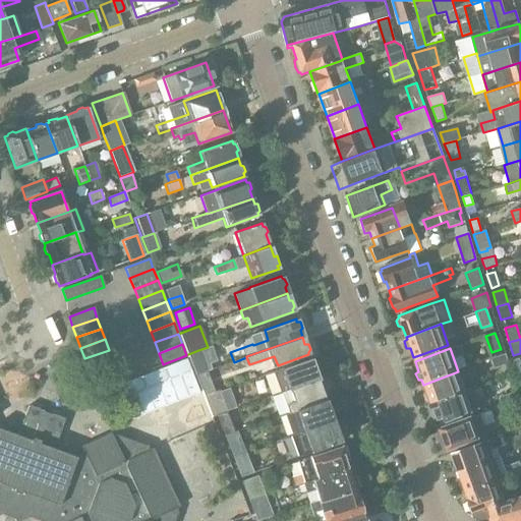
[(84,358),(88,368),(112,360),(109,350),(84,358)]
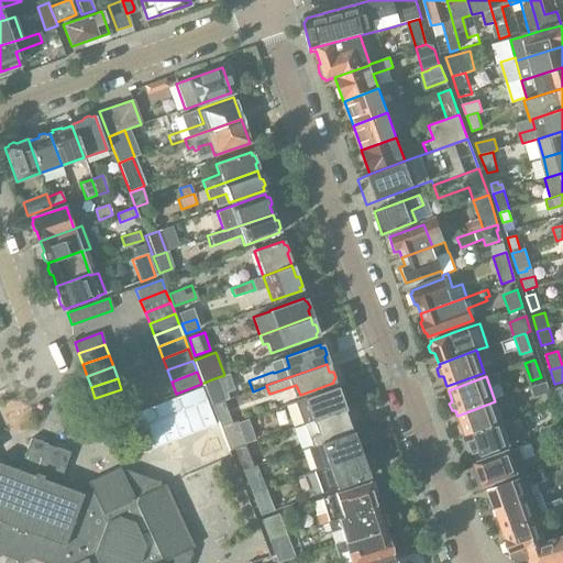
[(214,378),(203,383),(212,406),(223,401),(229,399),(225,392),(221,394),(214,378)]
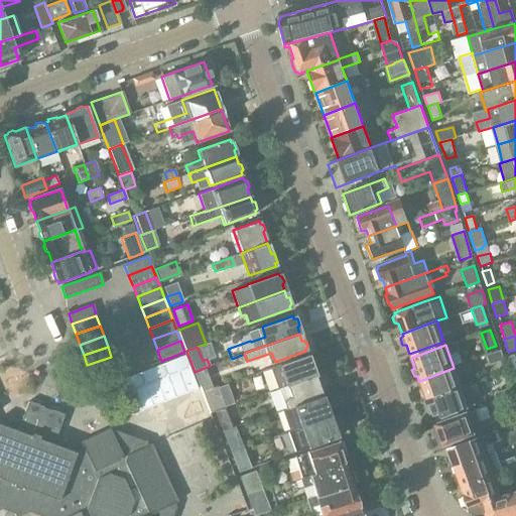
[(504,358),(502,351),(488,356),(491,365),(505,360),(504,358)]
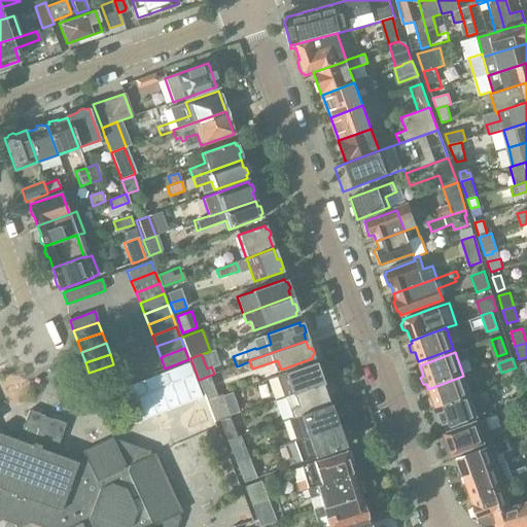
[(119,388),(133,422),(201,395),(187,361),(119,388)]
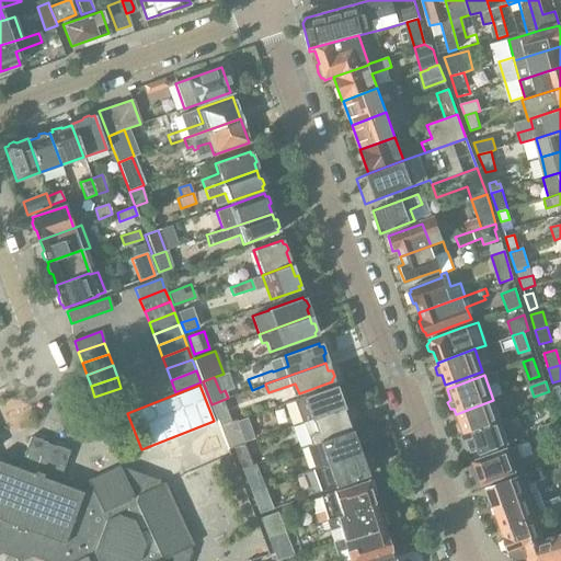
[(301,422),(341,407),(339,399),(340,396),(338,388),(334,387),(333,385),(294,399),(301,422)]
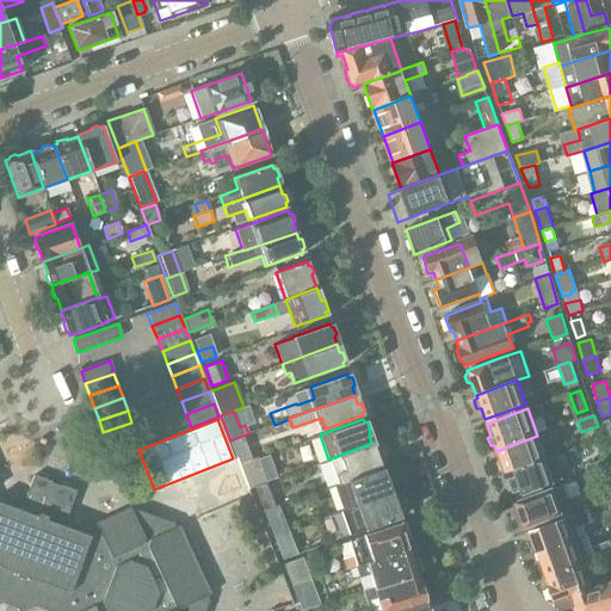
[(609,420),(597,424),(598,426),(604,446),(610,444),(610,436),(609,429),(610,427),(609,420)]
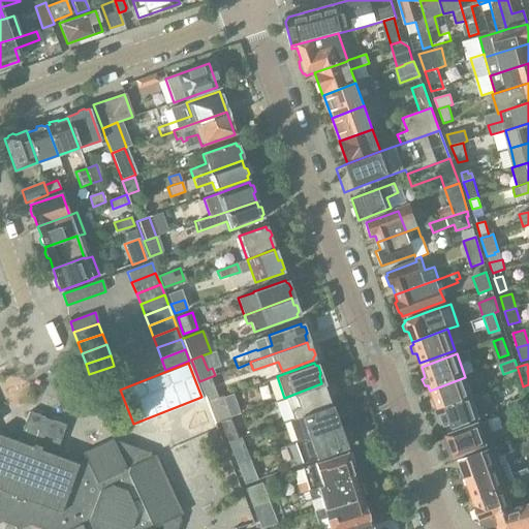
[(118,376),(114,366),(89,374),(93,385),(118,376)]
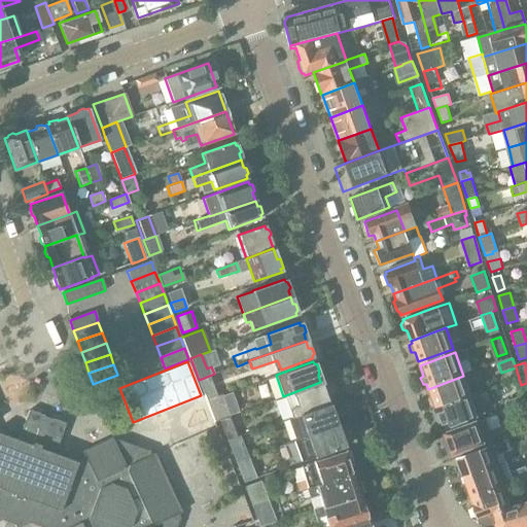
[(117,375),(93,384),(107,390),(120,385),(117,375)]
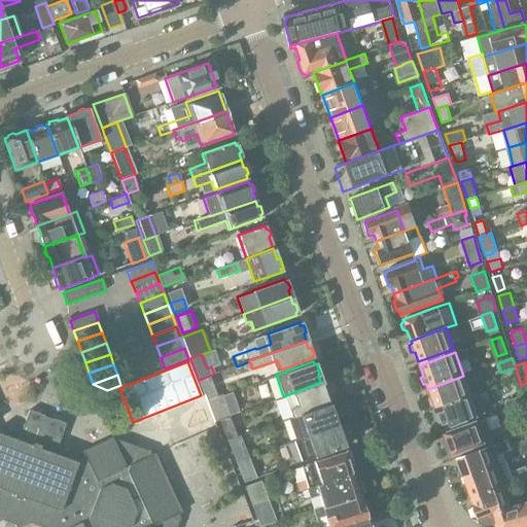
[(207,400),(217,396),(209,376),(199,380),(207,400)]
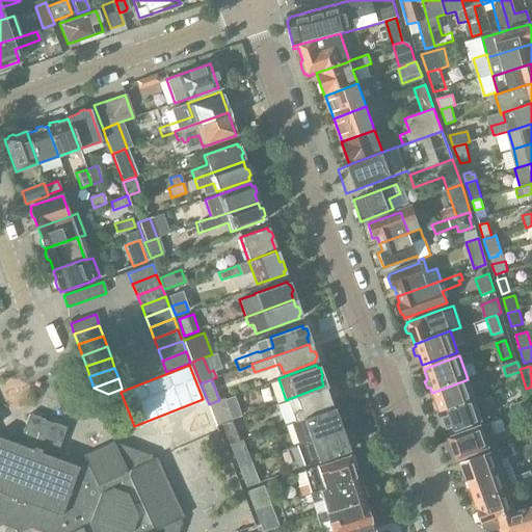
[(440,411),(471,400),(475,399),(468,379),(432,393),(435,400),(432,403),(434,409),(439,409),(440,411)]
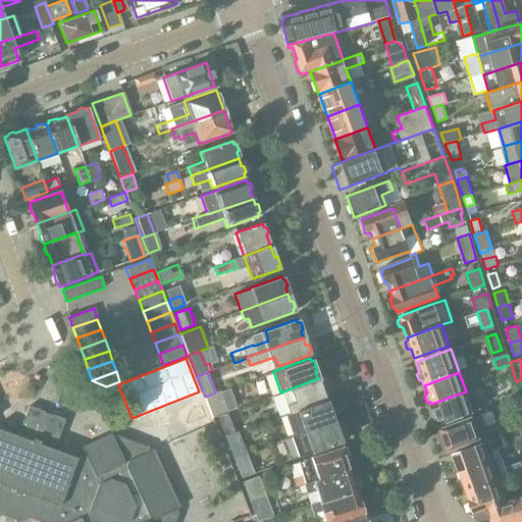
[(280,393),(288,413),(325,400),(322,392),(324,390),(320,379),(318,380),(317,378),(280,393)]
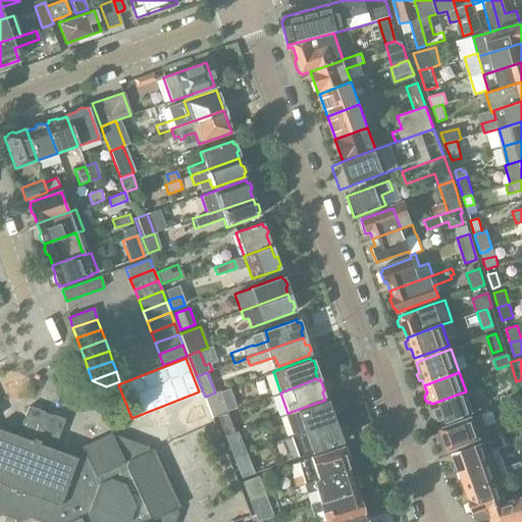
[(220,392),(215,393),(205,397),(204,397),(212,418),(217,416),(217,415),(226,412),(227,412),(220,392)]
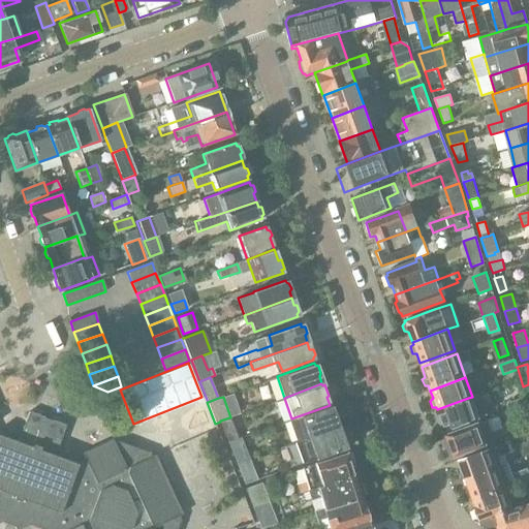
[(528,405),(526,397),(508,403),(509,408),(498,412),(500,415),(528,405)]
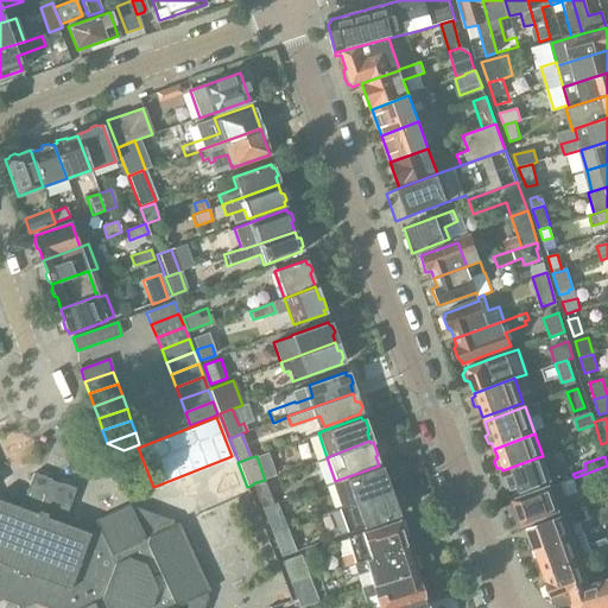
[(538,457),(502,470),(501,472),(501,474),(500,475),(504,486),(506,485),(510,496),(551,481),(548,468),(543,470),(538,457)]
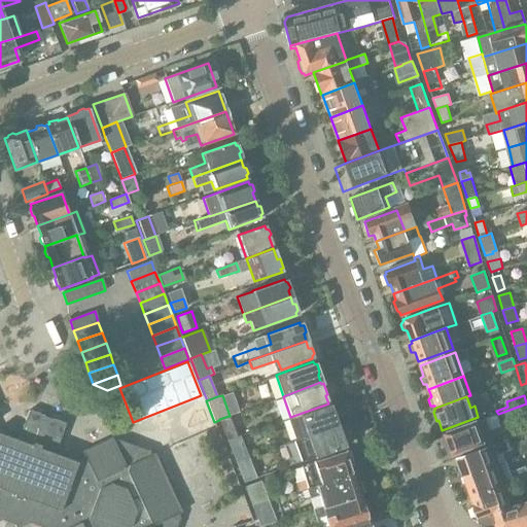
[(294,440),(336,425),(335,424),(337,421),(335,414),(331,413),(328,403),(290,417),(287,419),(294,440)]
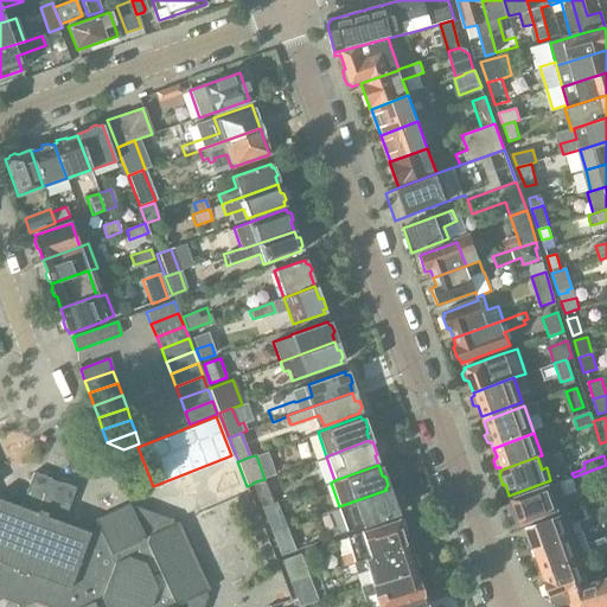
[(20,506),(0,498),(0,599),(1,599),(16,604),(17,606),(21,606),(33,601),(48,606),(55,606),(89,532),(62,522),(75,489),(32,472),(20,506)]
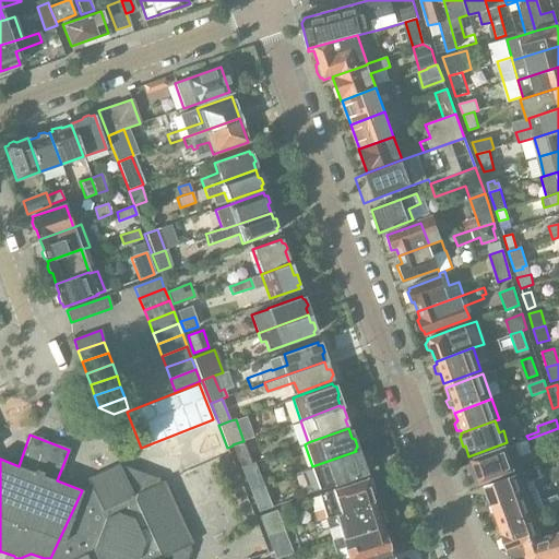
[(240,466),(250,463),(242,441),(233,444),(233,445),(240,466)]
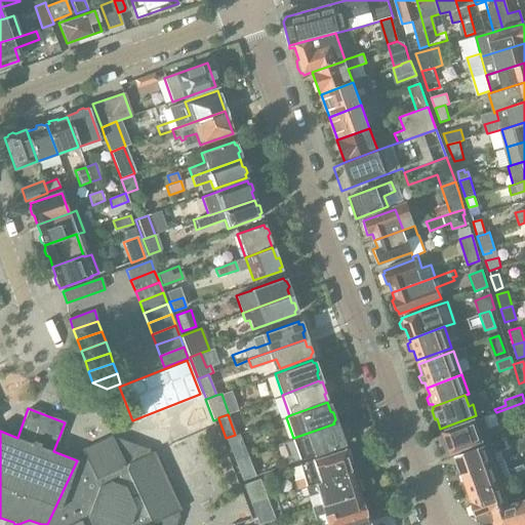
[(478,419),(441,433),(444,439),(443,441),(446,450),(448,451),(449,454),(482,442),(478,431),(482,430),(478,419)]
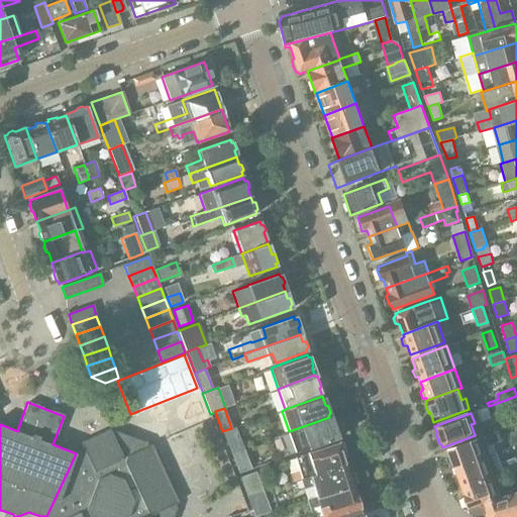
[(332,425),(329,417),(289,431),(287,431),(295,452),(336,438),(336,436),(338,435),(334,425),(332,425)]
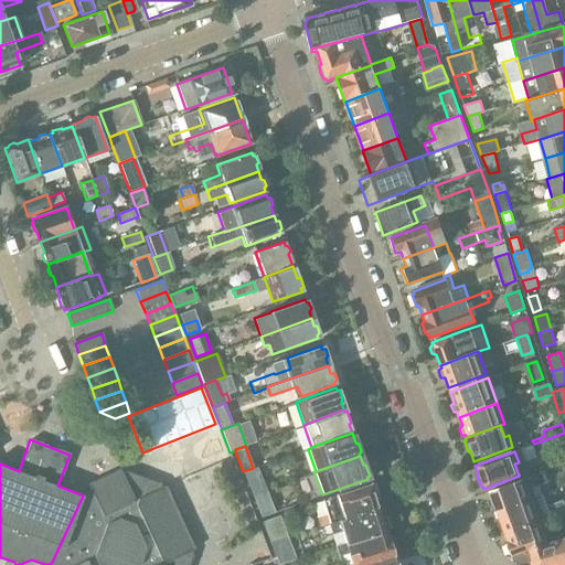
[(255,467),(253,468),(243,471),(251,493),(264,489),(255,467)]
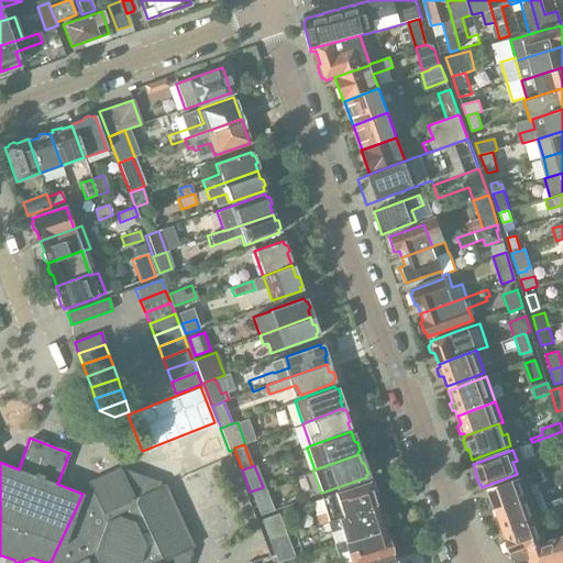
[(556,465),(539,471),(488,489),(490,497),(488,498),(490,507),(494,506),(495,509),(541,493),(540,492),(538,484),(543,482),(543,481),(560,474),(556,465)]
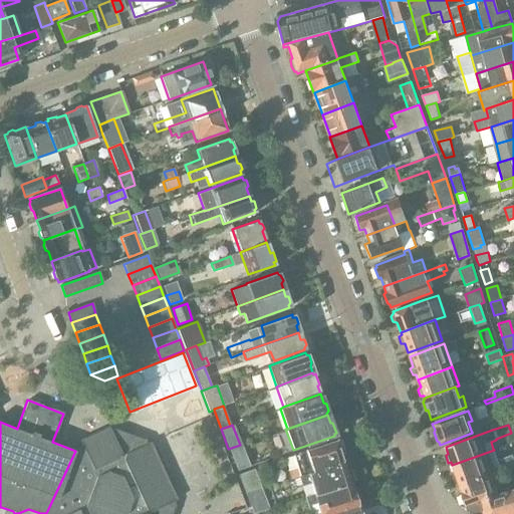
[(82,447),(75,451),(46,513),(171,513),(175,505),(173,501),(177,499),(151,442),(147,444),(145,440),(114,429),(110,430),(108,427),(80,440),(82,447)]
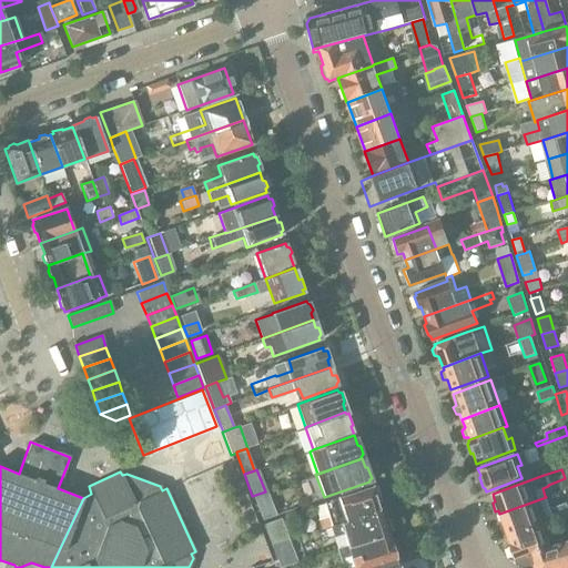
[(331,525),(379,510),(376,500),(379,499),(375,487),(372,488),(372,486),(323,500),(327,516),(317,519),(321,528),(331,525)]
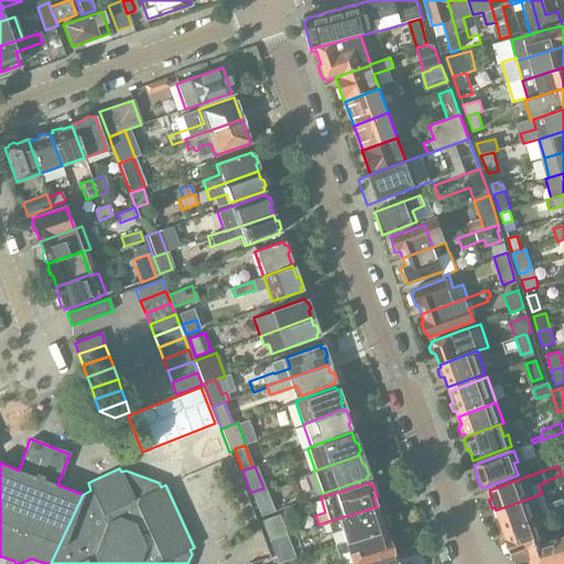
[(271,509),(263,488),(250,492),(259,513),(271,509)]
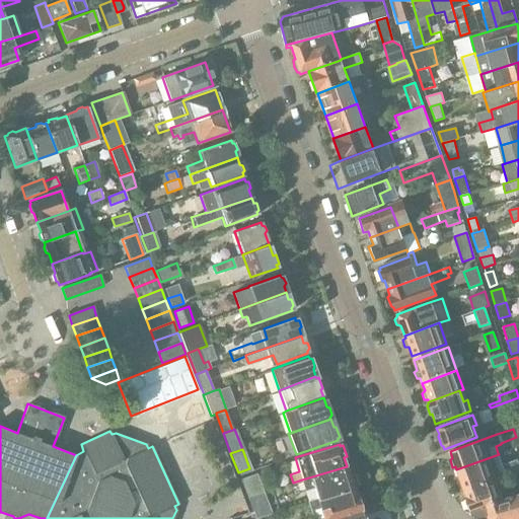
[(499,454),(456,469),(459,479),(457,479),(460,488),(462,487),(463,491),(497,478),(518,470),(518,465),(517,459),(503,464),(499,453),(498,453),(499,454)]
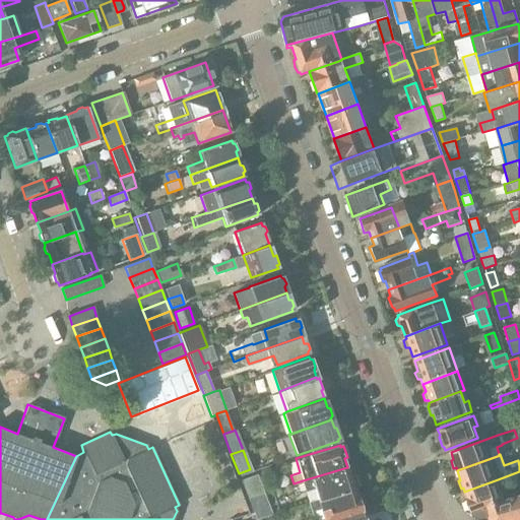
[(353,478),(350,476),(347,467),(303,480),(305,489),(310,503),(353,490),(353,489),(355,484),(353,478)]
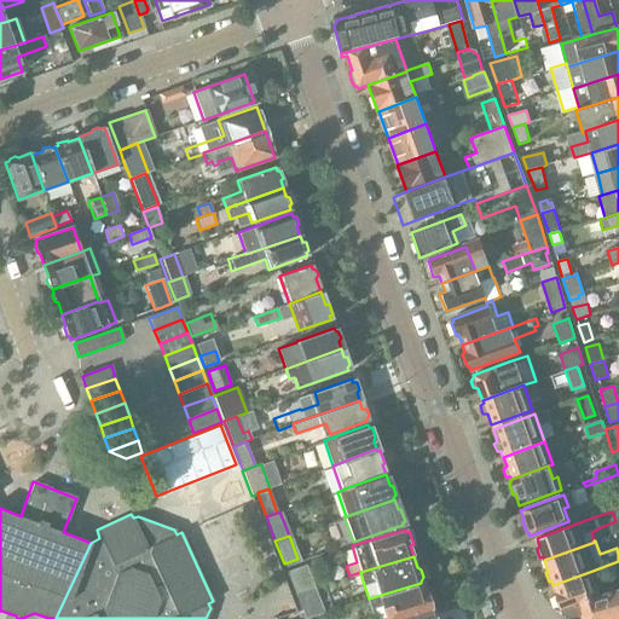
[(294,591),(312,585),(305,562),(285,568),(294,591)]
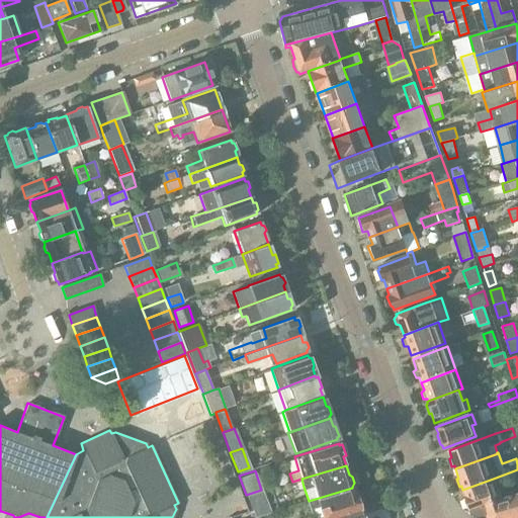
[(469,509),(503,498),(496,478),(462,490),(466,499),(463,500),(466,508),(468,507),(469,509)]
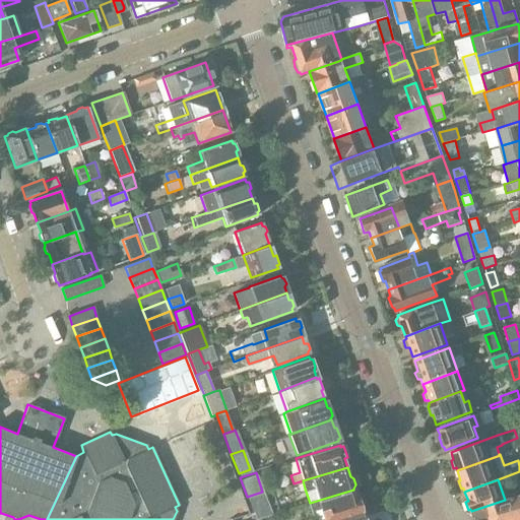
[(332,519),(361,511),(360,509),(362,506),(360,500),(356,499),(353,490),(310,503),(308,504),(311,511),(308,512),(310,519),(332,519)]
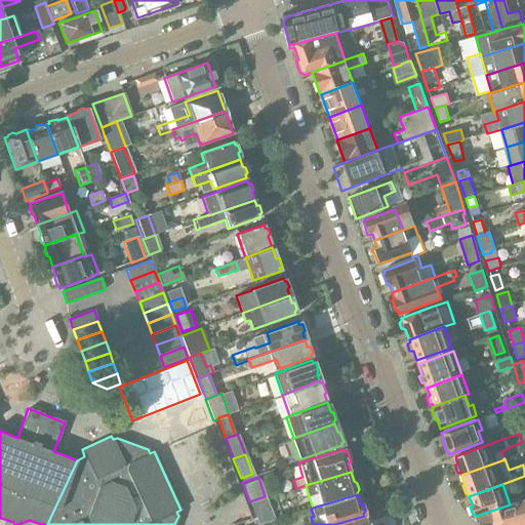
[(265,496),(249,501),(258,524),(273,519),(265,496)]
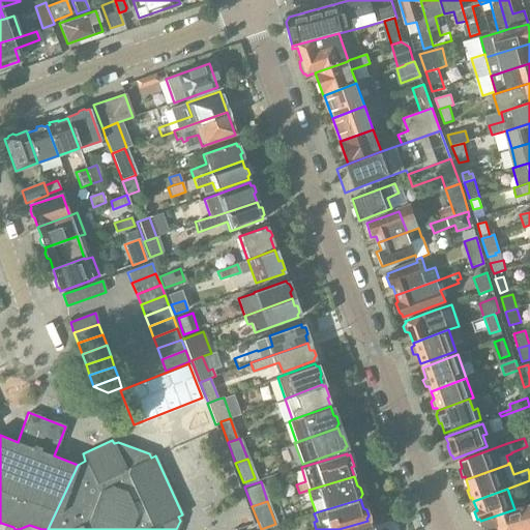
[(529,529),(529,504),(514,509),(480,521),(483,529),(498,525),(499,529),(529,529)]
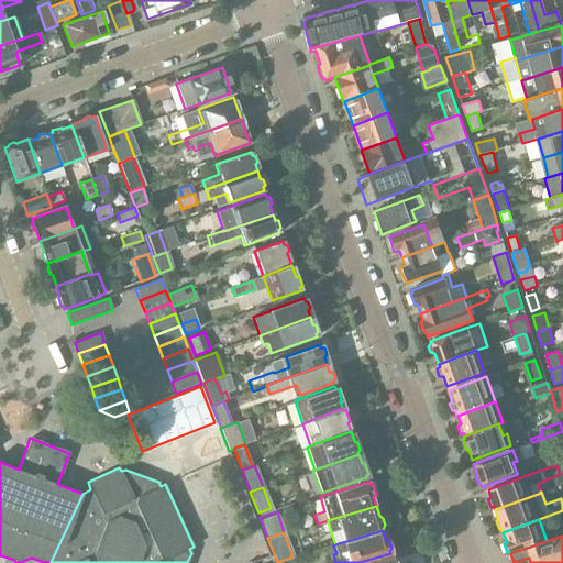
[(393,562),(390,553),(360,562),(393,562)]
